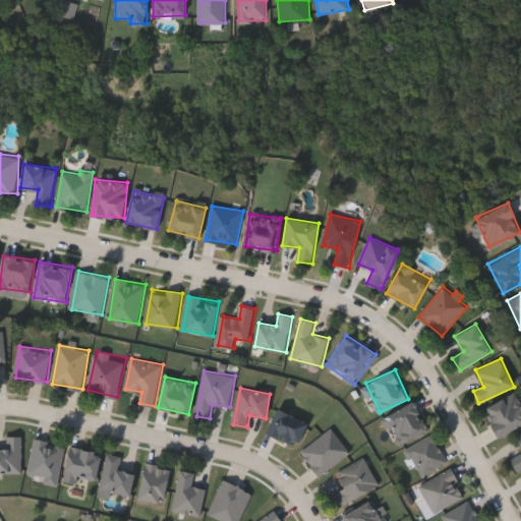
[(484,407),(517,392),(520,400),(520,424),(498,437),(484,407)]
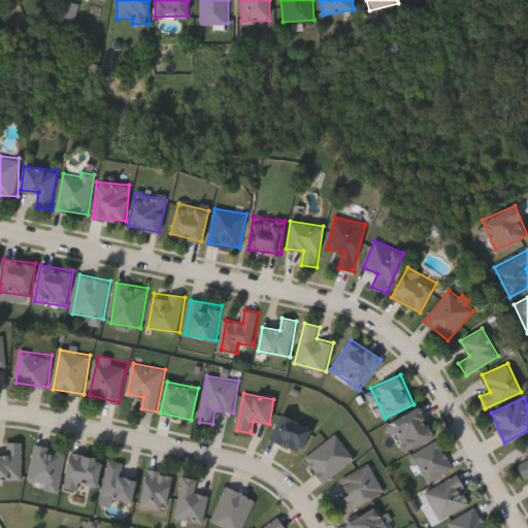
[(389,423),(419,406),(434,435),(405,452),(389,423)]
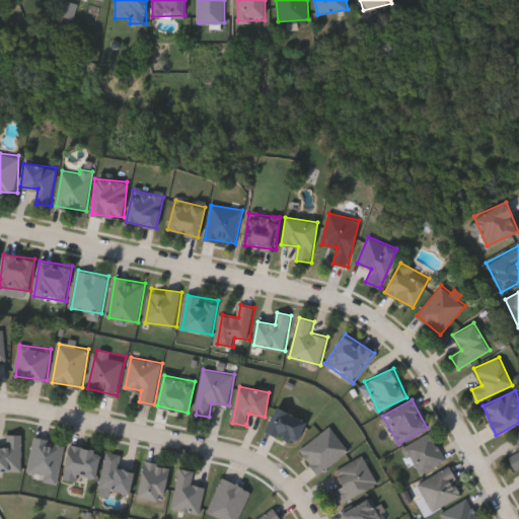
[(266,432),(276,406),(307,418),(298,443),(266,432)]
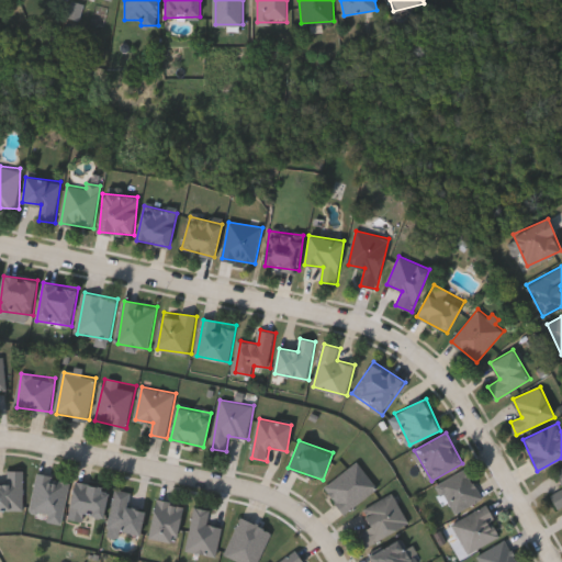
[(379,489),(345,514),(325,486),(358,461),(379,489)]
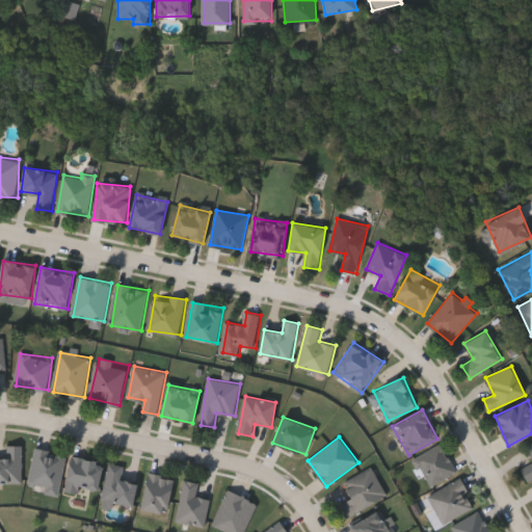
[(531,479),(529,481),(522,468),(531,462),(531,457),(526,445),(531,442),(531,479)]
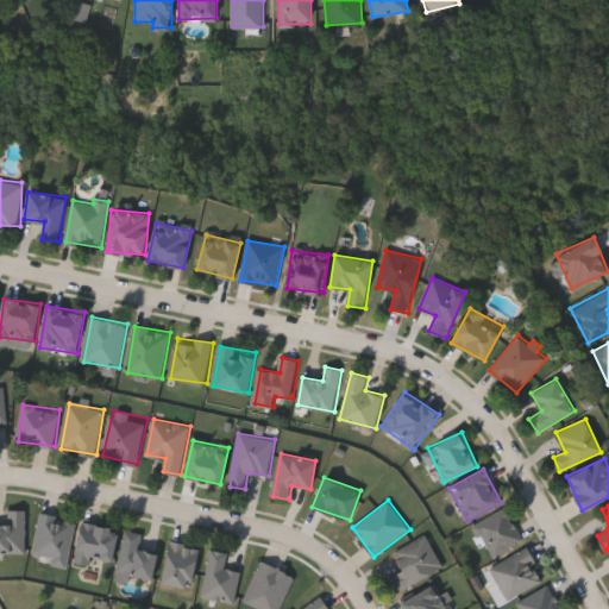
[(476,525),(504,507),(525,539),(495,557),(476,525)]
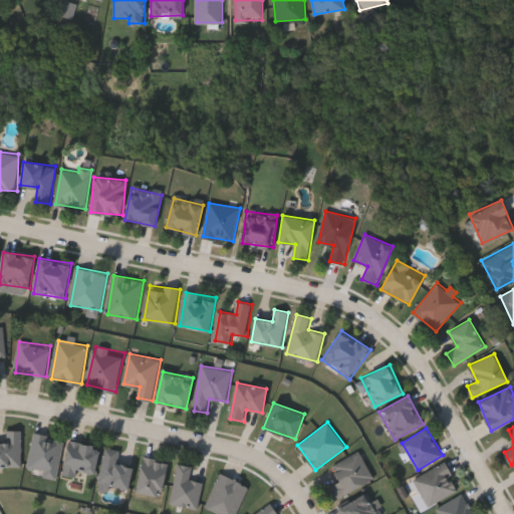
[(0,466),(0,441),(8,441),(8,430),(22,430),(22,466),(0,466)]
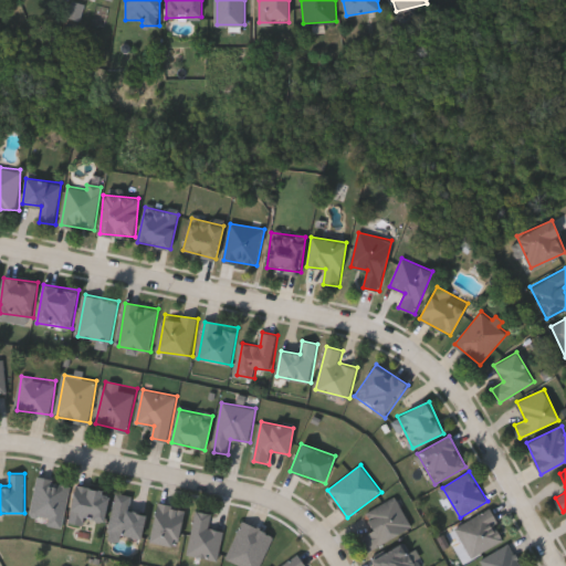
[(49,524),(50,520),(31,515),(39,477),(72,483),(63,526),(49,524)]
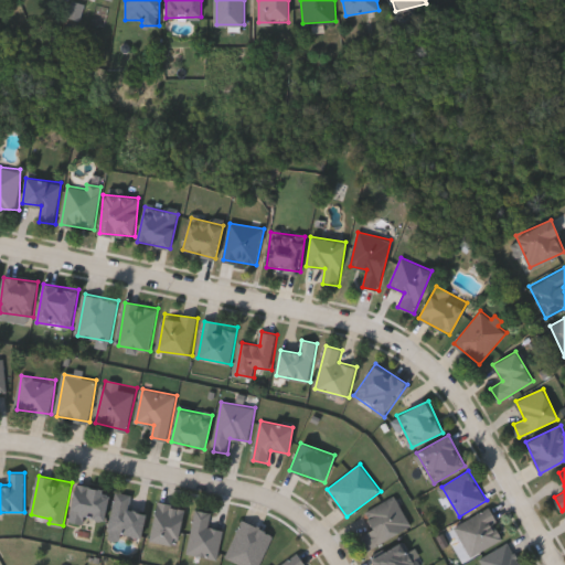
[(109,489),(106,520),(87,518),(86,524),(71,522),(75,484),(109,489)]
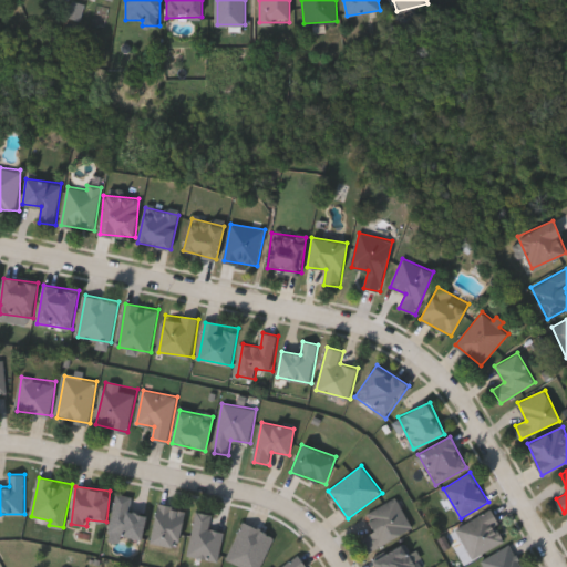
[(131,512),(147,515),(142,542),(110,536),(117,493),(133,496),(131,512)]
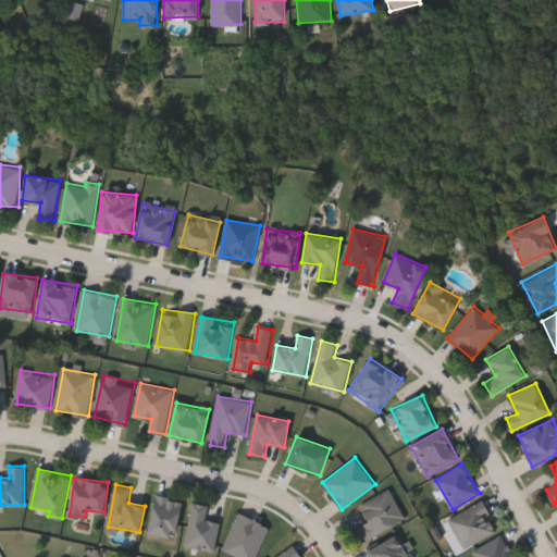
[(406,519),(361,542),(355,530),(369,522),(360,505),(391,489),(406,519)]
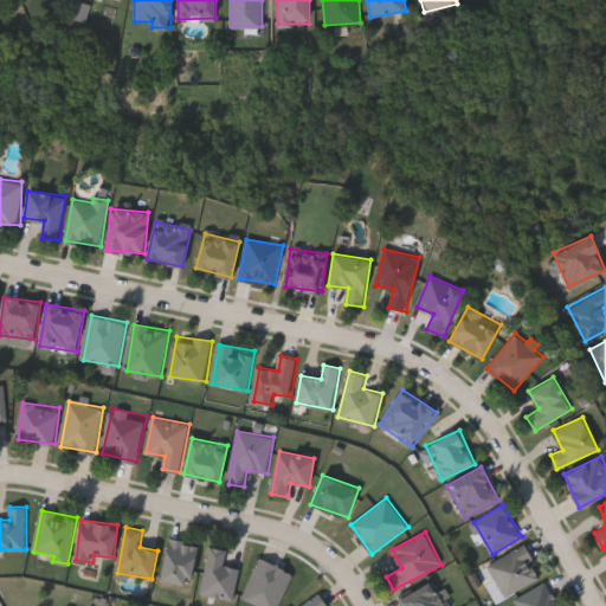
[(161,580),(168,539),(199,543),(192,585),(161,580)]
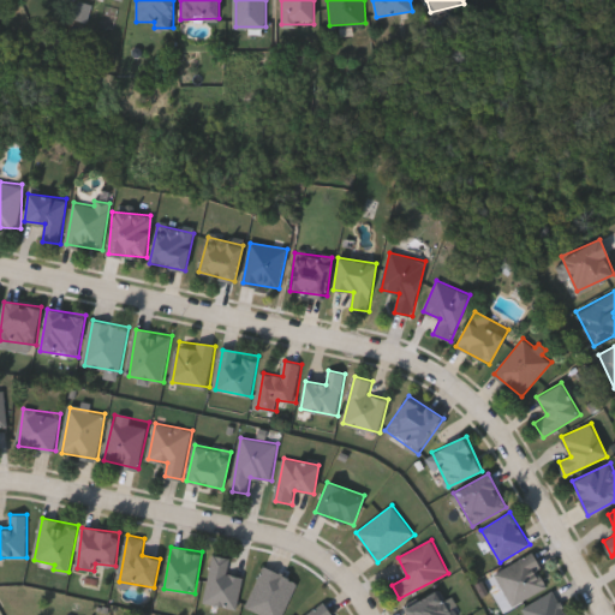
[(513,605),(496,573),(533,553),(551,586),(513,605)]
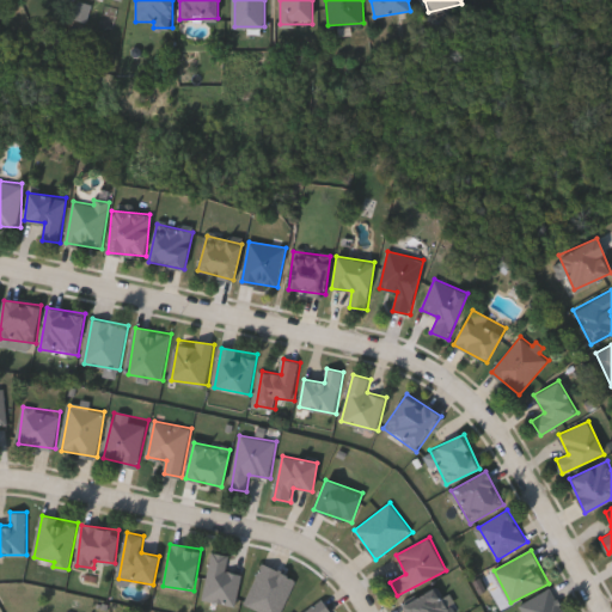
[(230,556),(227,570),(243,574),(237,606),(204,599),(213,552),(230,556)]
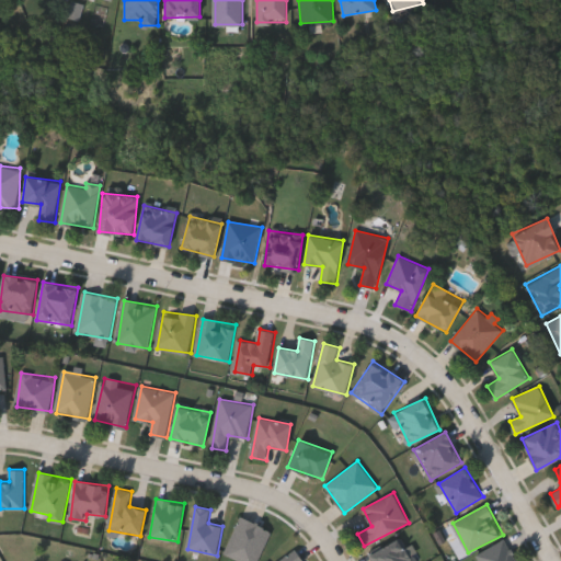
[(259,560),(240,560),(225,554),(241,516),(272,529),(259,560)]
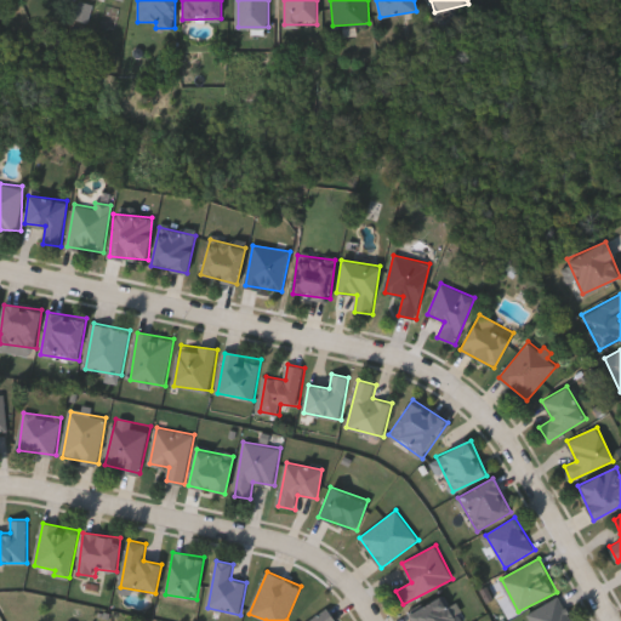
[(412,620),(409,613),(444,596),(456,620),(412,620)]
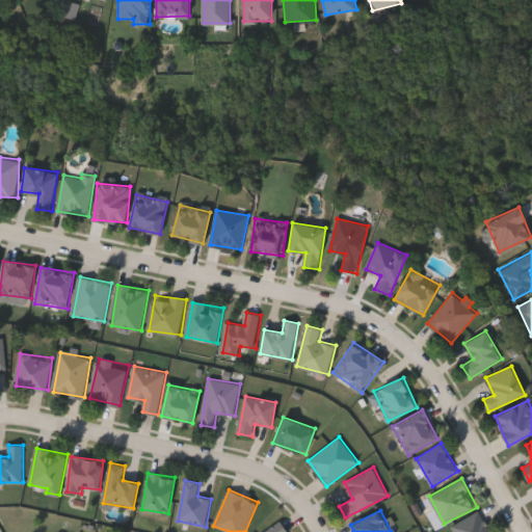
[(453,531),(451,527),(480,510),(491,531),(453,531)]
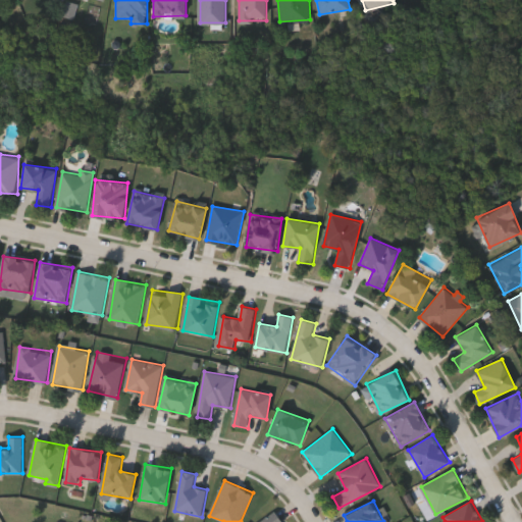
[(258,521),(277,512),(282,521),(258,521)]
